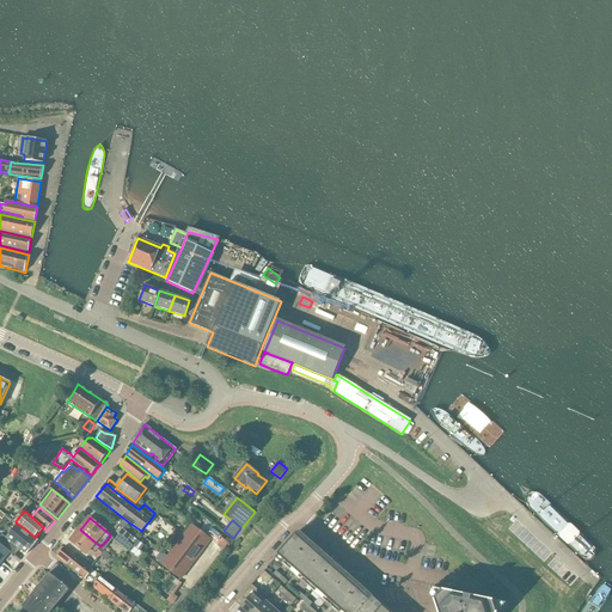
[(2,534),(0,538),(0,543),(8,550),(11,551),(10,552),(12,554),(14,550),(16,549),(18,550),(19,551),(20,550),(26,555),(28,555),(38,540),(35,538),(35,537),(18,524),(17,524),(6,538),(2,536),(2,534)]
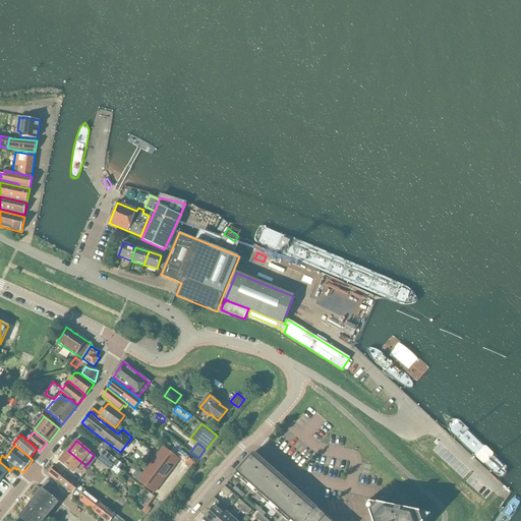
[(153,449),(151,451),(157,456),(156,456),(172,468),(179,460),(164,448),(163,448),(158,454),(153,449)]
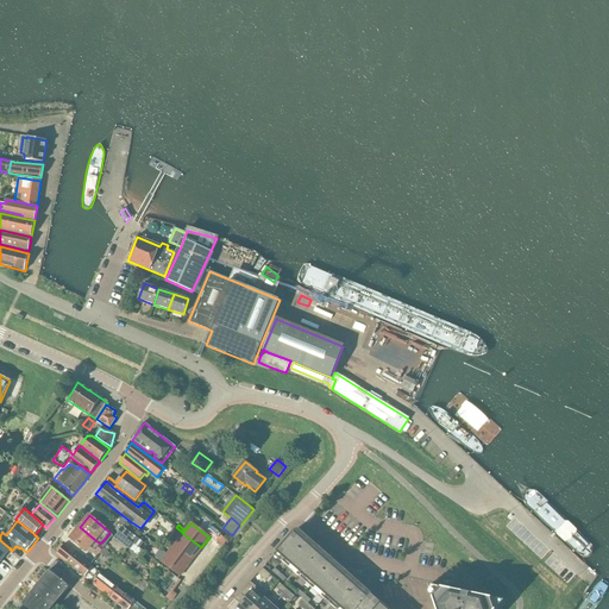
[(227,541),(224,538),(220,534),(221,534),(212,526),(206,533),(215,541),(215,540),(224,546),(227,541)]
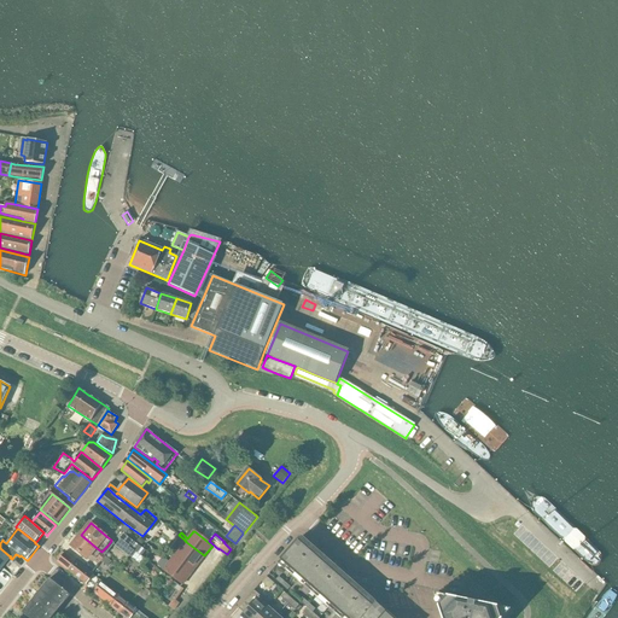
[(106,555),(97,548),(81,535),(71,546),(88,559),(91,554),(100,563),(101,561),(109,567),(112,561),(105,557),(106,555)]
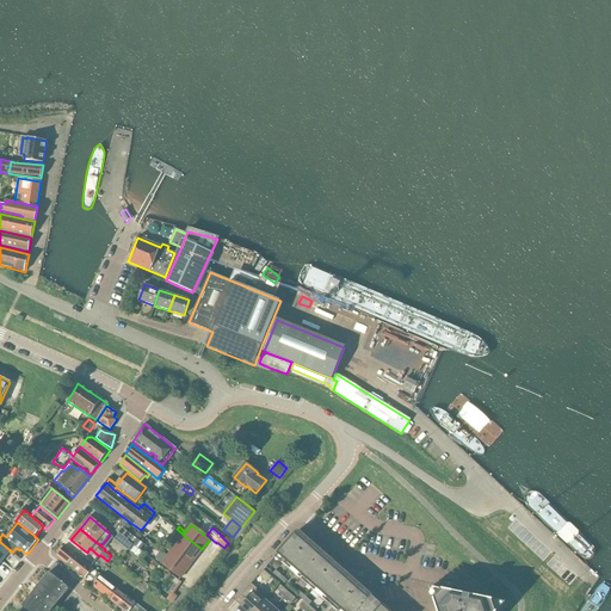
[(162,562),(161,565),(180,579),(202,550),(202,549),(183,535),(177,530),(176,531),(172,536),(179,541),(162,562)]
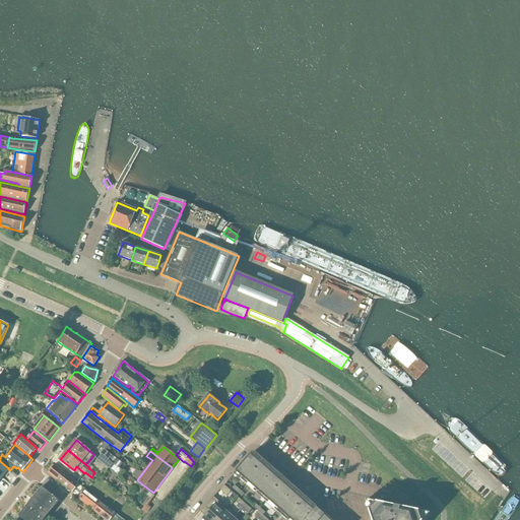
[(330,519),(254,452),(235,474),(285,519),(330,519)]
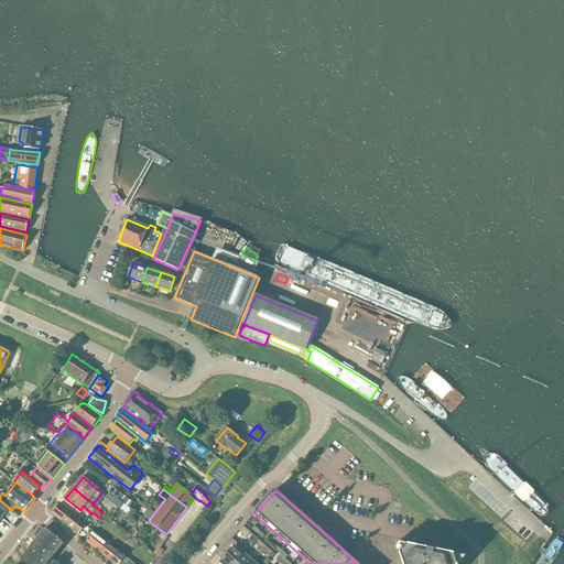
[(119,500),(109,492),(105,498),(118,509),(119,508),(120,509),(125,505),(129,509),(133,502),(122,495),(119,500)]
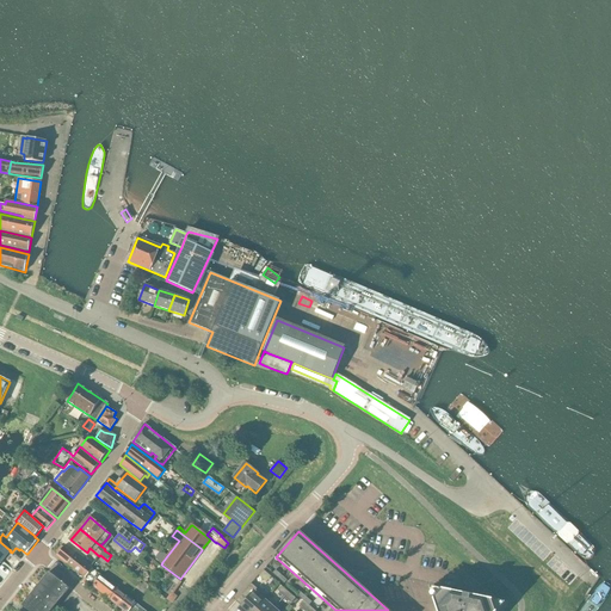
[(0,563),(1,562),(4,560),(4,559),(10,551),(11,550),(8,549),(0,542),(0,563)]
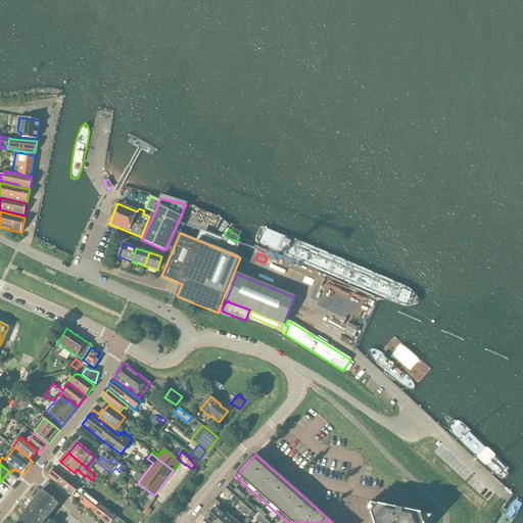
[(73,494),(80,487),(55,467),(49,475),(73,494)]
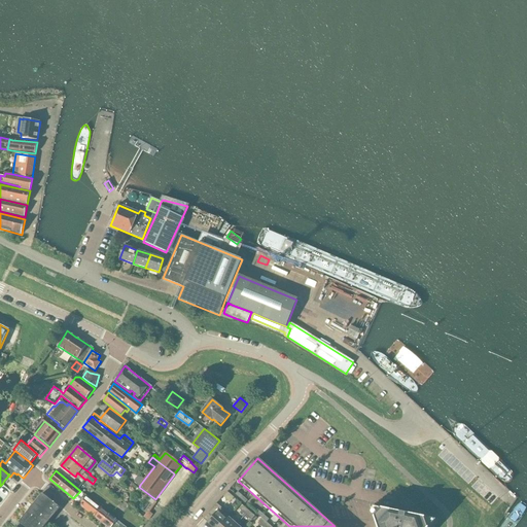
[(73,498),(73,499),(76,502),(79,504),(88,511),(95,502),(86,496),(80,491),(73,498)]
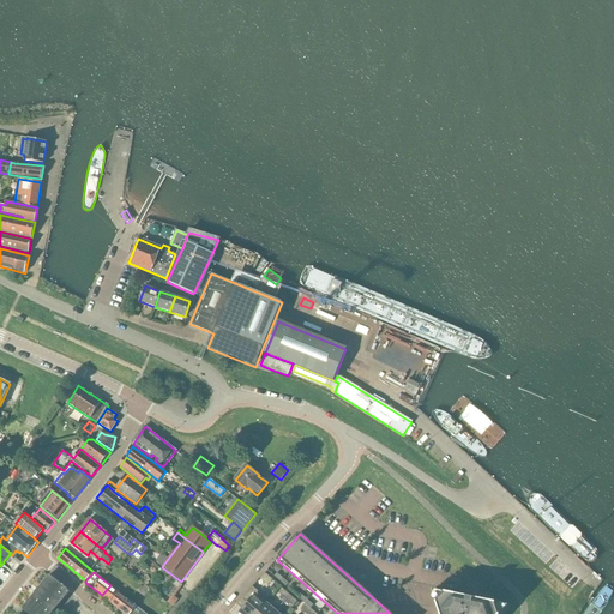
[(286,587),(288,584),(287,583),(277,573),(275,577),(286,587)]
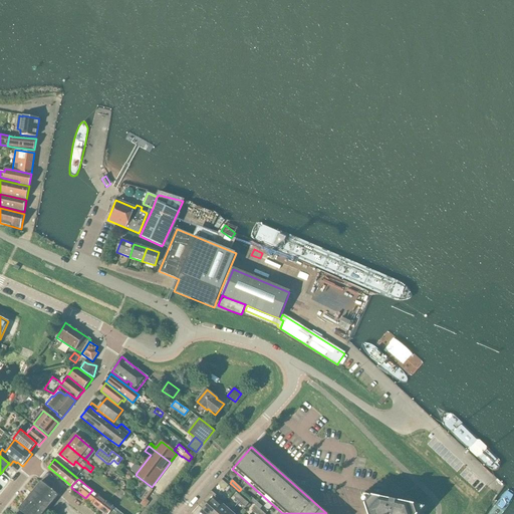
[(29,496),(47,510),(58,495),(41,482),(29,496)]
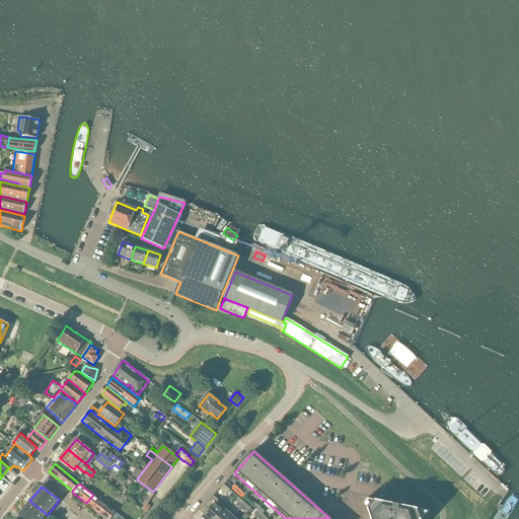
[(99,501),(100,501),(93,495),(86,503),(93,509),(99,501)]
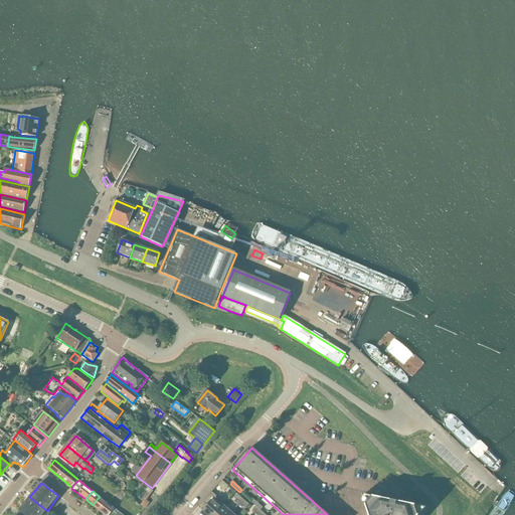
[(202,514),(214,514),(224,504),(211,492),(198,507),(203,511),(201,513),(202,514)]
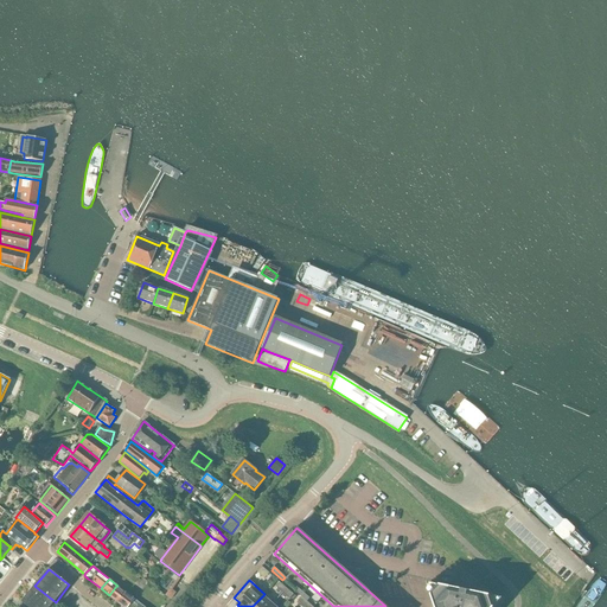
[(283,592),(287,588),(280,582),(276,587),(283,593),(283,592)]
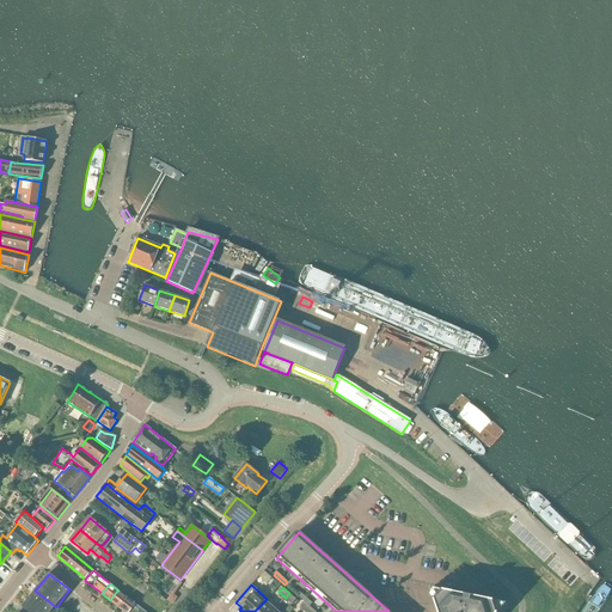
[(497,611),(505,605),(490,601),(442,592),(428,588),(433,603),(435,611),(497,611)]
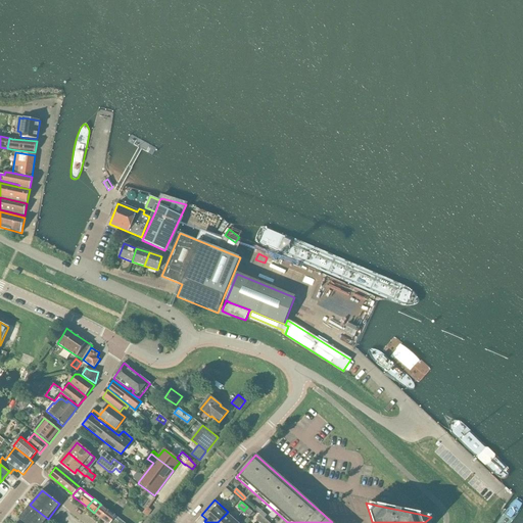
[(24,522),(43,522),(48,519),(30,505),(18,519),(24,522)]
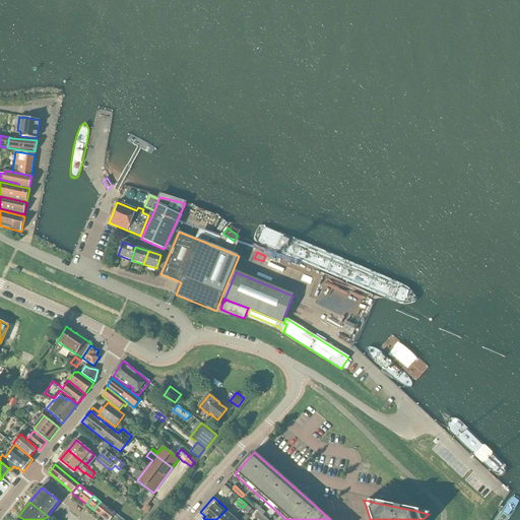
[(102,516),(108,508),(101,502),(100,502),(93,510),(101,516),(102,516)]
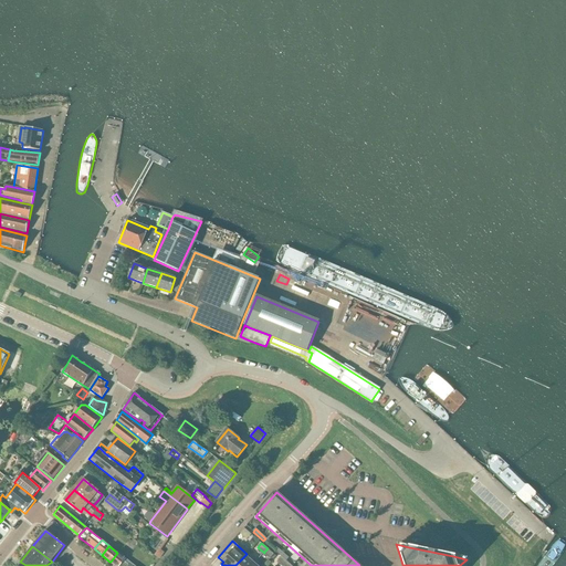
[(264,552),(264,553),(270,558),(274,555),(268,548),(264,552)]
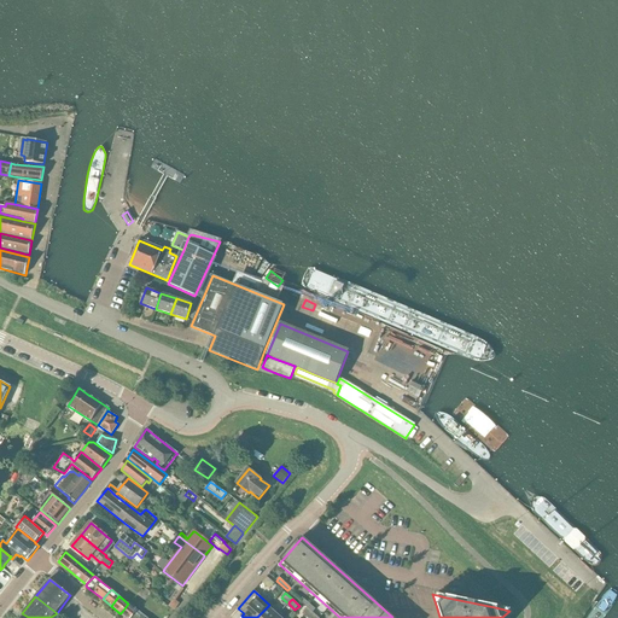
[(312,612),(313,612),(315,610),(304,600),(301,602),(307,607),(312,611),(312,612)]
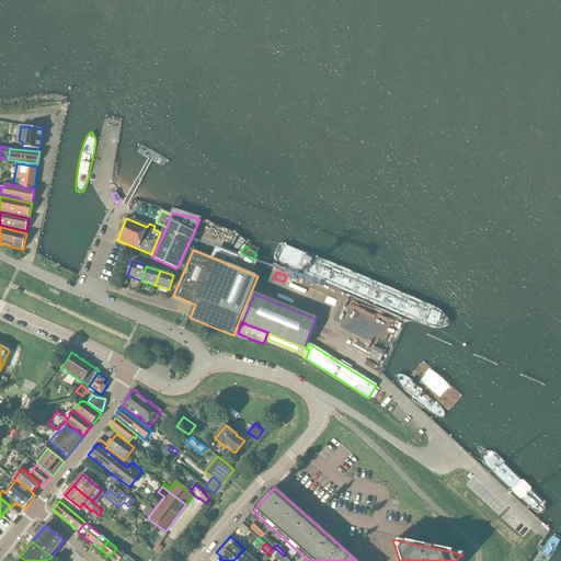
[(110,557),(109,557),(114,560),(118,560),(121,559),(124,560),(134,560),(125,553),(124,554),(116,548),(110,557)]
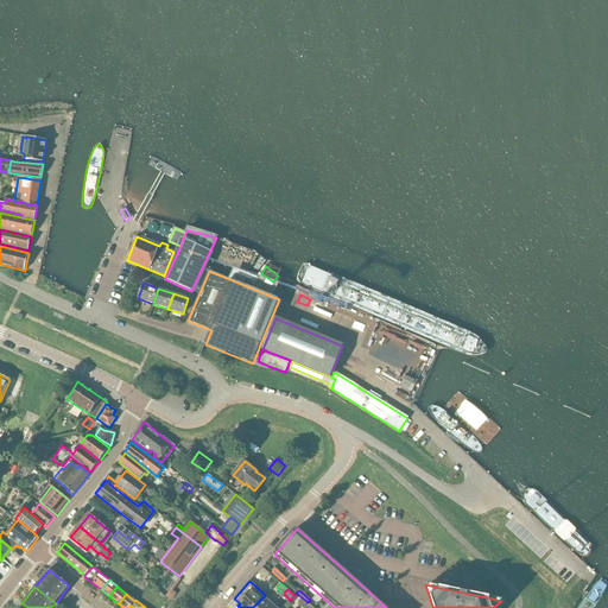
[(271,607),(273,607),(276,603),(265,595),(253,607),(271,607)]
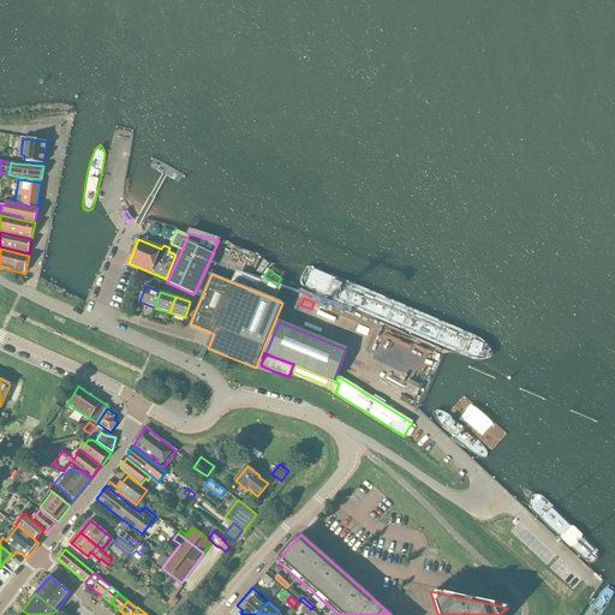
[(308,614),(312,610),(311,609),(310,609),(310,608),(305,604),(302,609),(308,614)]
